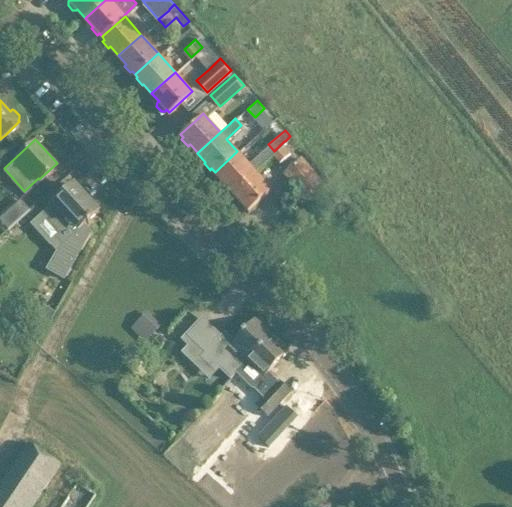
[(284,141),(274,151),(274,152),(280,159),(292,149),(285,141),(284,141)]
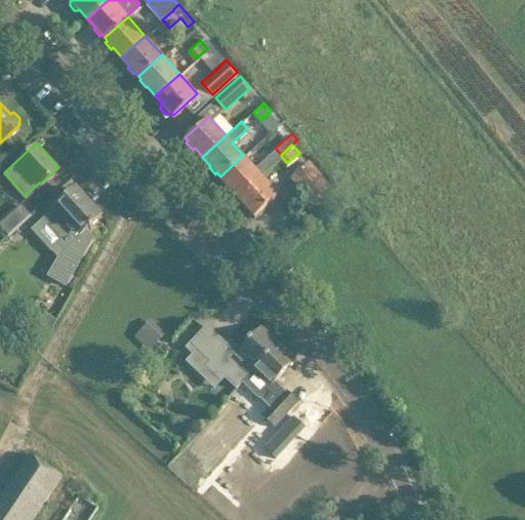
[(243,155),(220,176),(223,178),(221,180),(220,181),(227,188),(229,186),(237,194),(238,196),(260,174),(272,164),(265,157),(254,167),(243,155)]
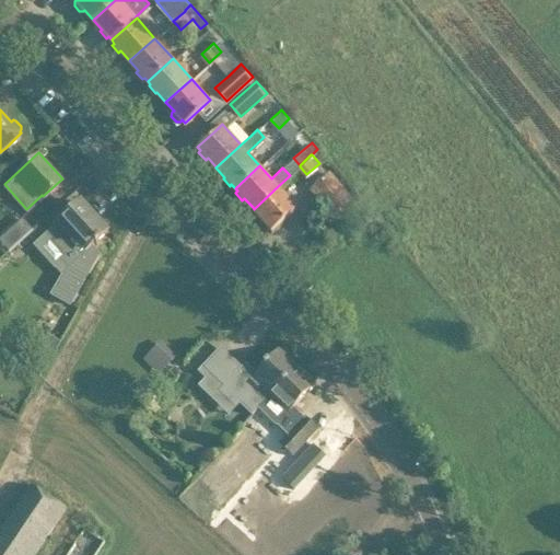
[(328,171),(312,185),(328,205),(345,191),(328,171)]
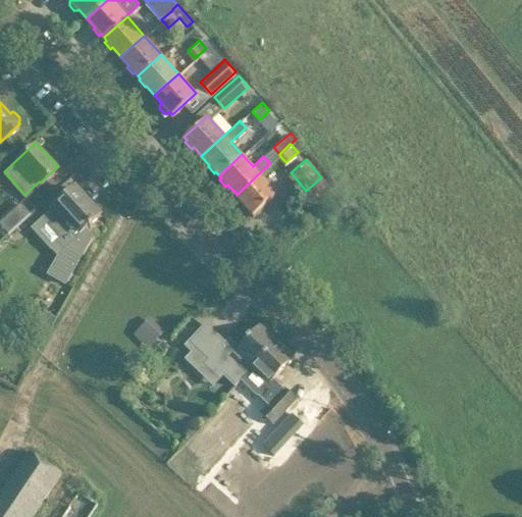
[(259,173),(237,195),(244,203),(243,204),(242,204),(248,211),(249,210),(250,209),(253,213),(268,200),(276,193),(259,173)]
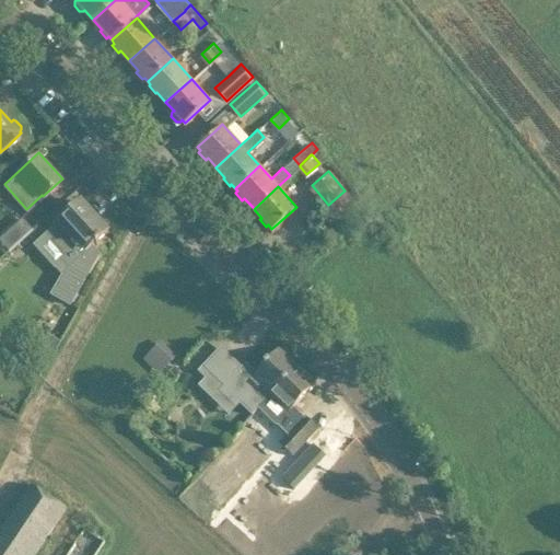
[(60,219),(53,226),(58,231),(54,235),(68,250),(61,255),(69,263),(63,273),(54,290),(71,300),(90,267),(98,252),(91,243),(92,241),(107,228),(105,224),(107,222),(98,214),(96,216),(81,198),(65,214),(59,218),(60,219)]
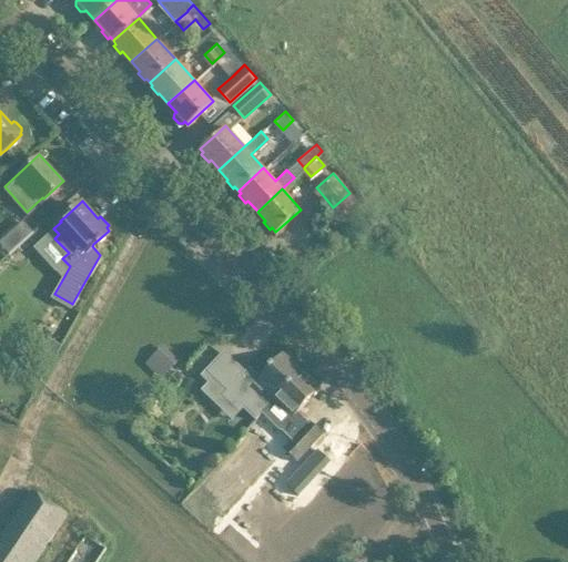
[(0,239),(9,249),(32,230),(23,218),(0,239)]
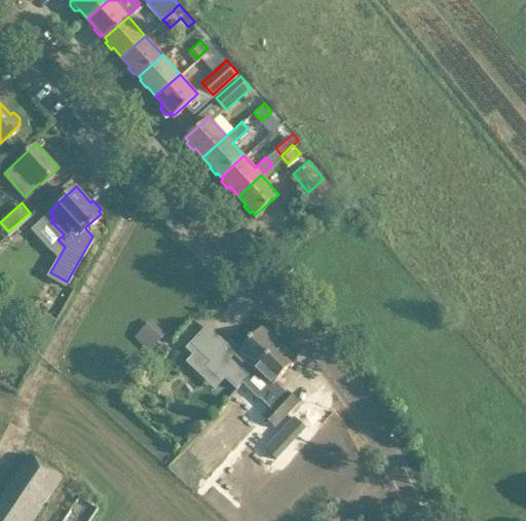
[(31,313),(25,324),(44,335),(55,315),(41,307),(36,317),(31,313)]
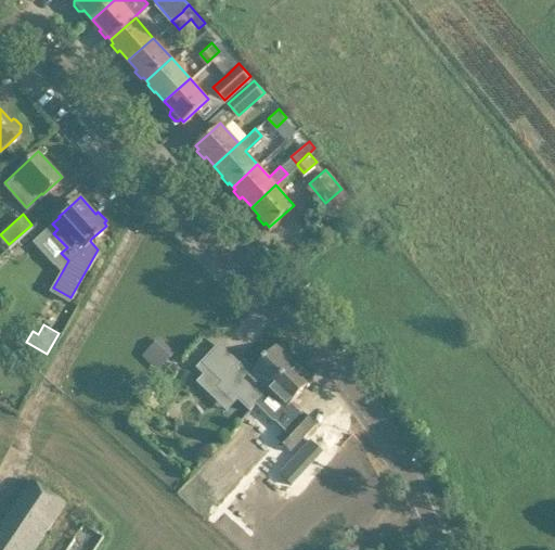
[(189,347),(197,355),(210,341),(202,333),(189,347)]
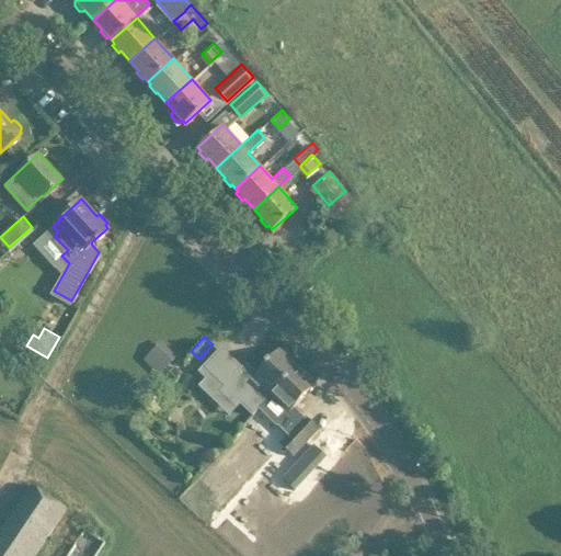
[(160,340),(145,356),(159,371),(174,354),(160,340)]
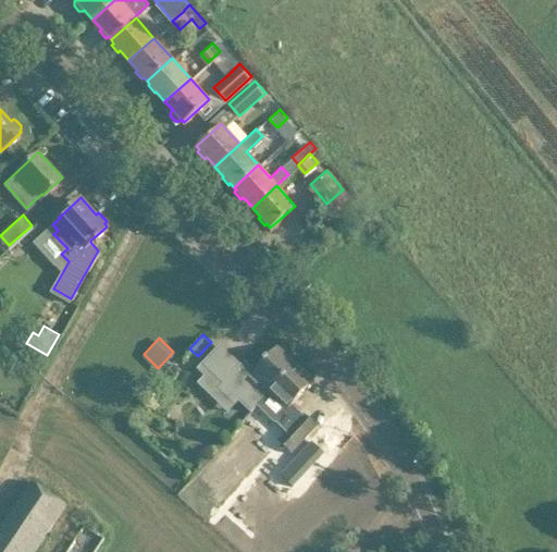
[(220,343),(201,362),(223,381),(224,382),(242,364),(240,363),(220,343)]
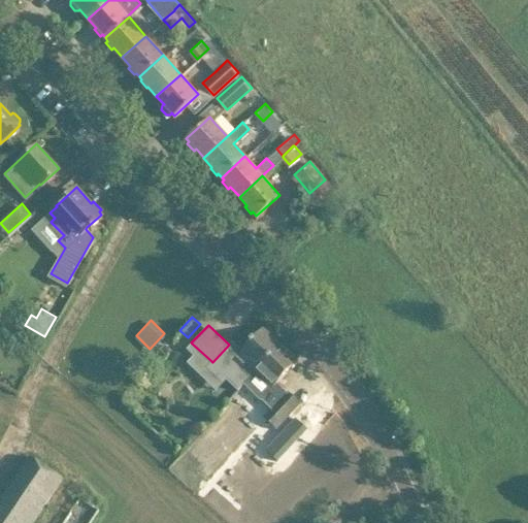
[(211,361),(207,365),(222,380),(226,374),(238,386),(243,381),(255,369),(281,342),(263,325),(241,349),(232,339),(228,344),(229,345),(212,362),(211,361)]
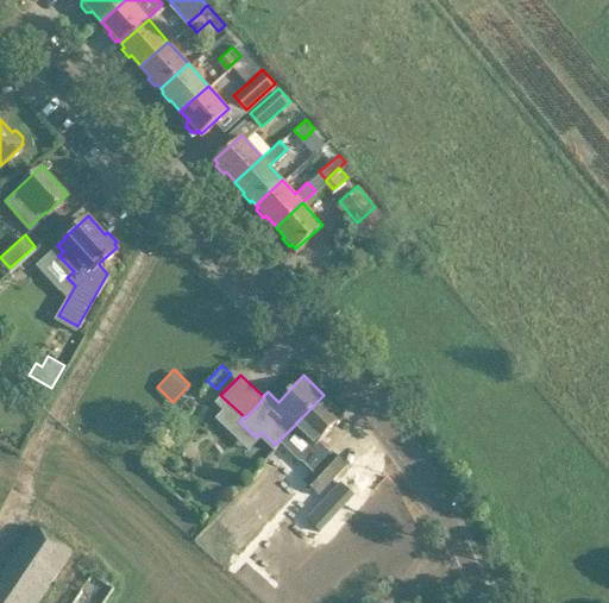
[(294,426),(281,439),(300,458),(301,458),(313,469),(331,450),(320,439),(344,414),(324,395),(294,426)]
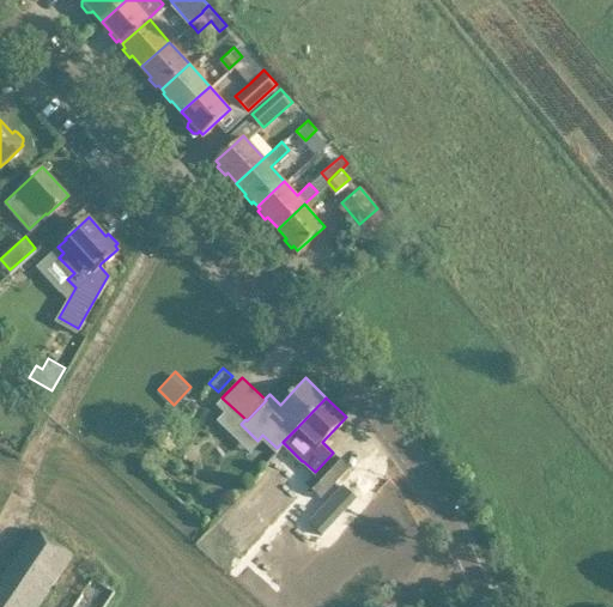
[(315,472),(305,481),(320,496),(332,483),(343,472),(349,465),(334,451),(333,453),(315,472)]
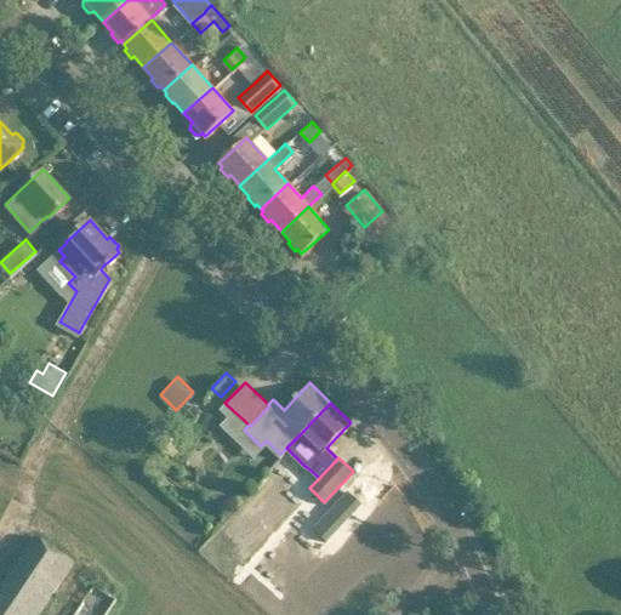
[(347,489),(313,525),(317,530),(326,539),(362,502),(351,491),(347,489)]
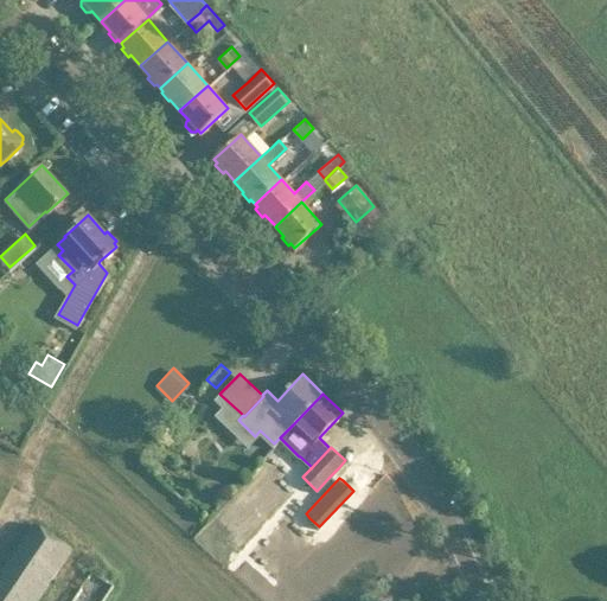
[(0,571),(0,600),(34,600),(71,547),(34,522),(0,571)]
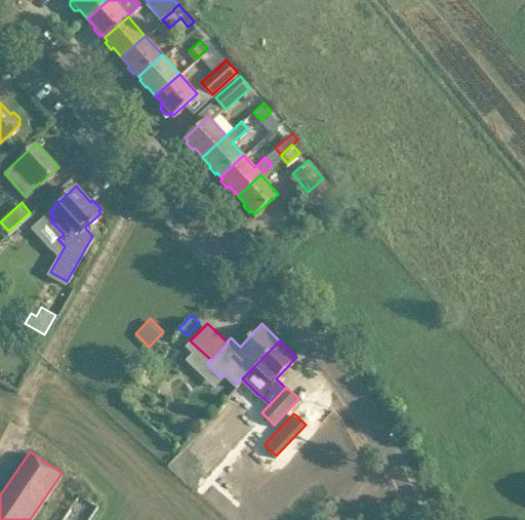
[(79,519),(90,502),(75,492),(57,519),(79,519)]
